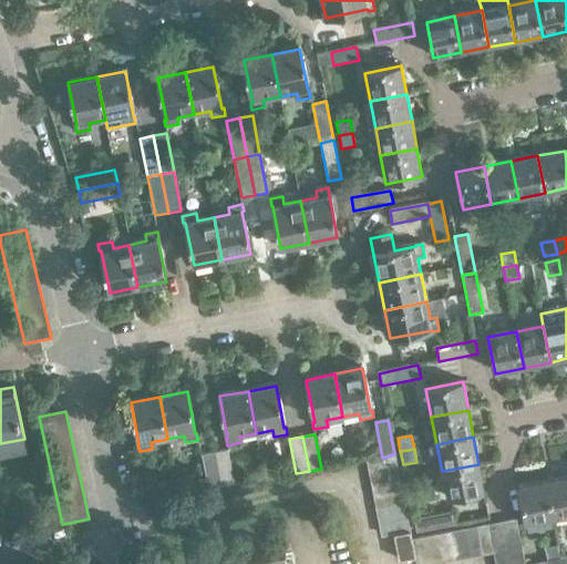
[(215,453),(222,488),(235,485),(228,451),(215,453)]
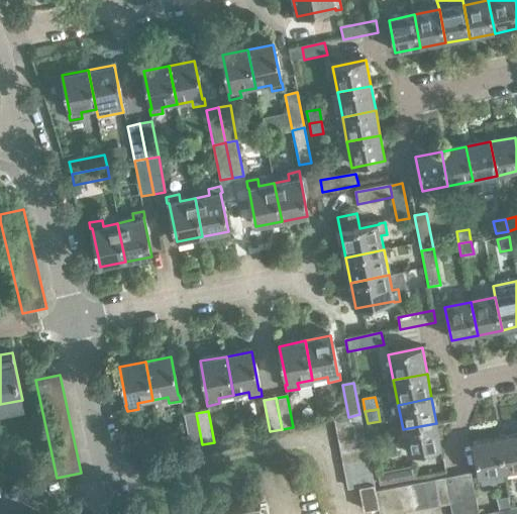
[(191,446),(202,444),(196,413),(185,416),(191,446)]
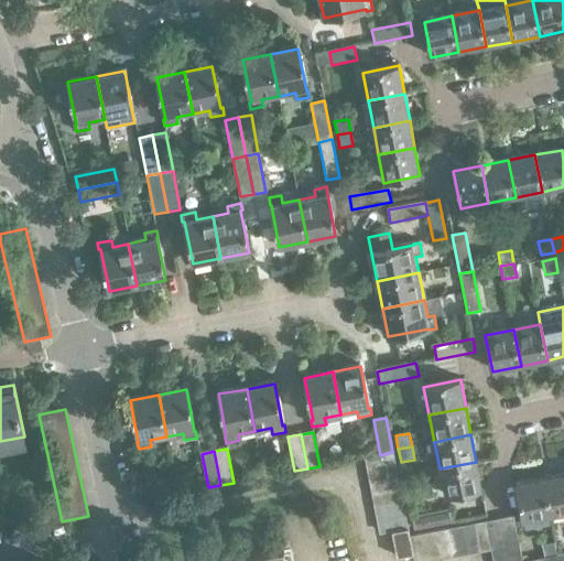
[(369,471),(396,465),(392,452),(380,455),(366,457),(369,471)]
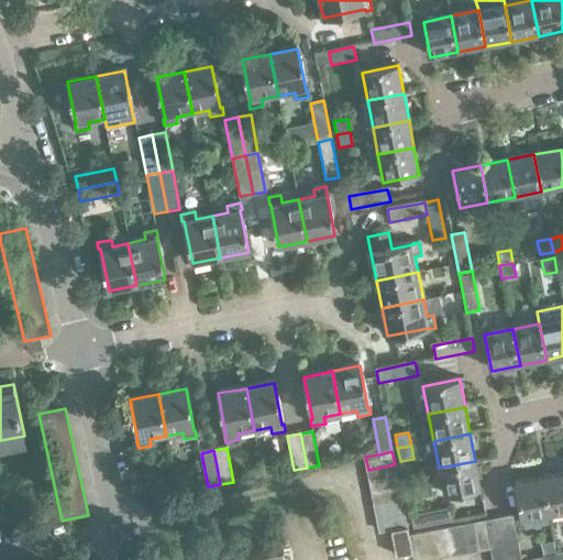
[(481,490),(475,461),(439,468),(443,496),(481,490)]
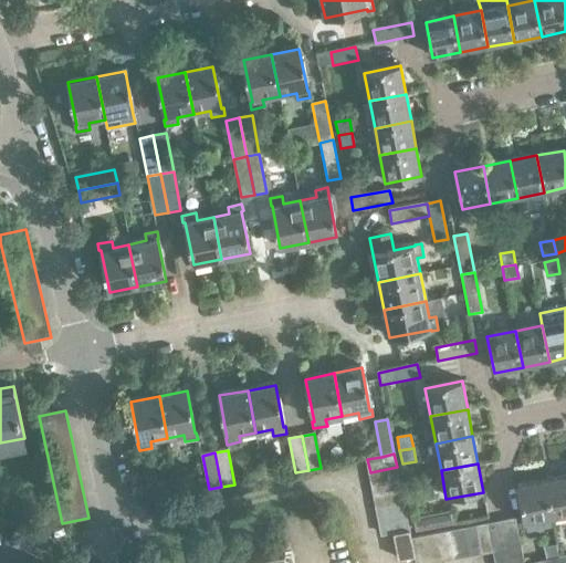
[(373,485),(399,480),(397,467),(370,472),(373,485)]
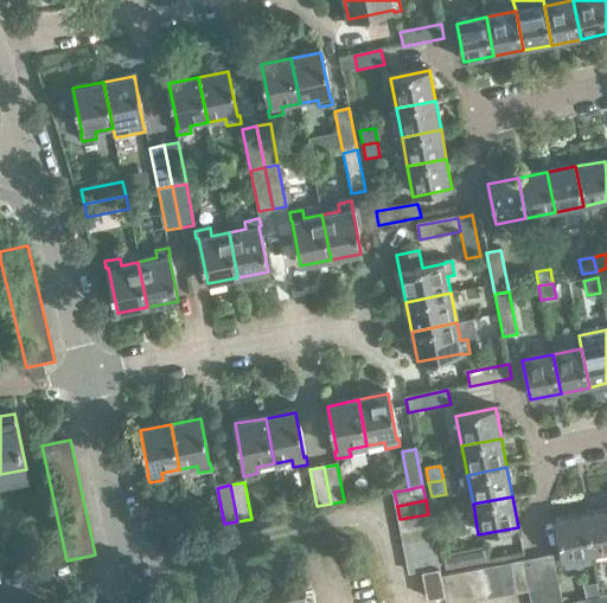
[(606,552),(606,511),(585,515),(593,556),(606,552)]
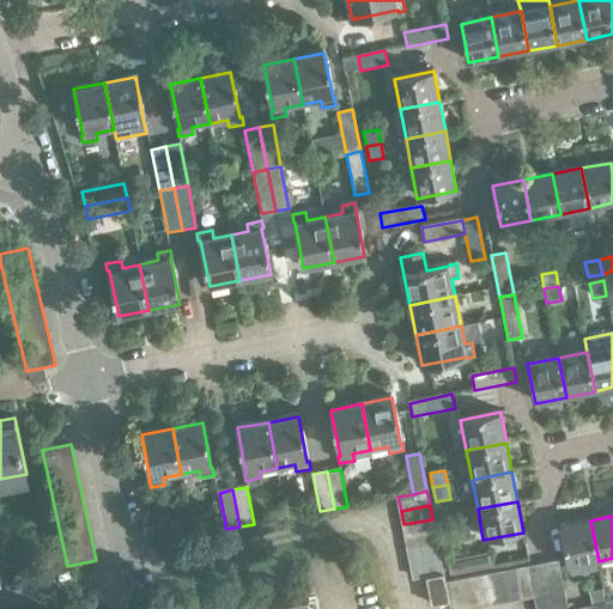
[(407,539),(435,534),(432,519),(404,524),(407,539)]
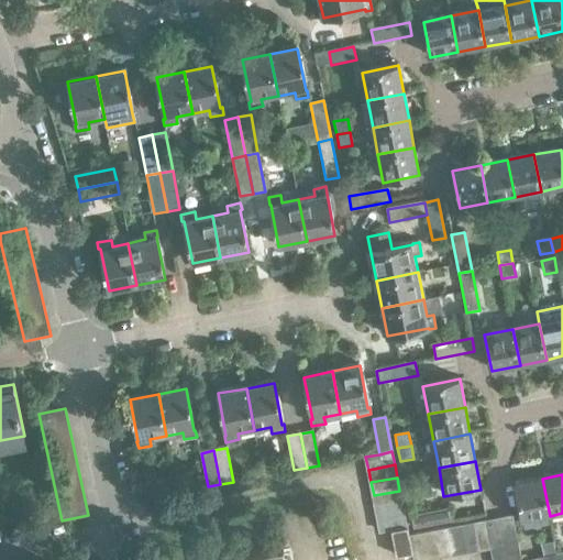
[(550,516),(542,479),(515,485),(521,522),(550,516)]
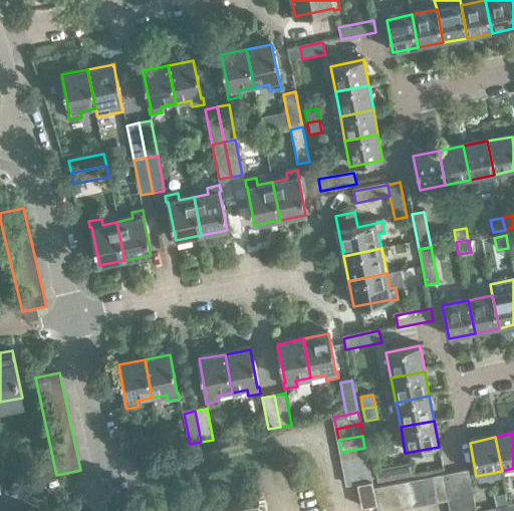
[(127,444),(131,456),(162,450),(159,438),(127,444)]
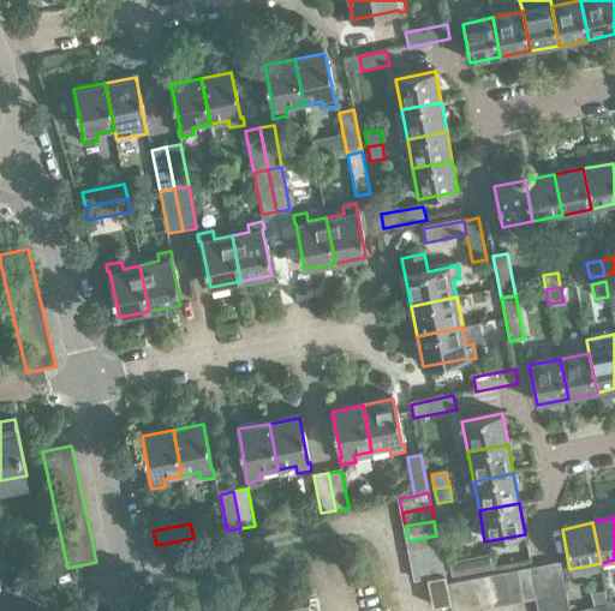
[(411,555),(440,549),(436,535),(408,540),(411,555)]
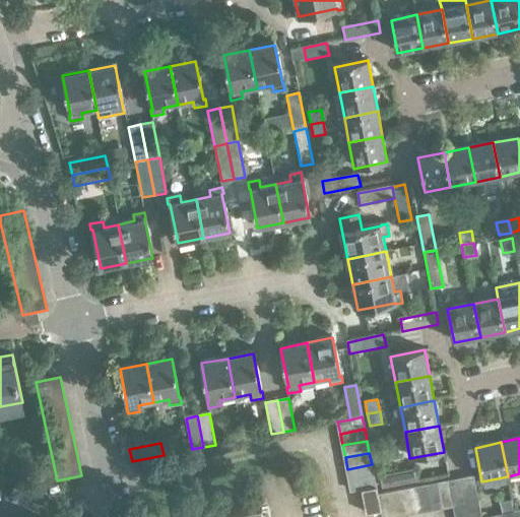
[(349,480),(374,476),(372,464),(347,469),(349,480)]
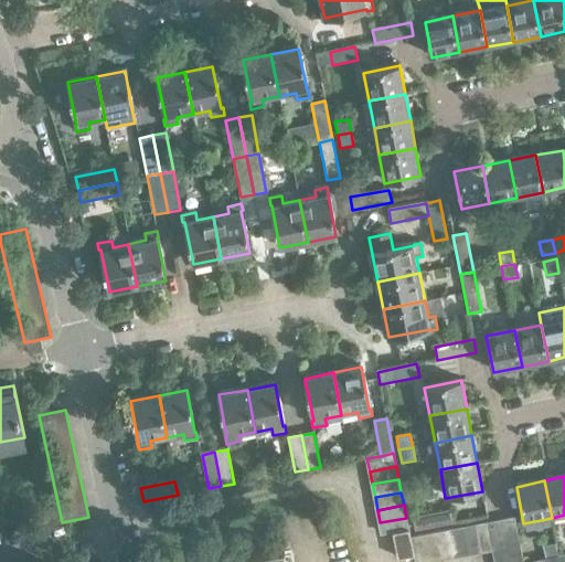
[(415,531),(455,525),(451,511),(413,519),(415,531)]
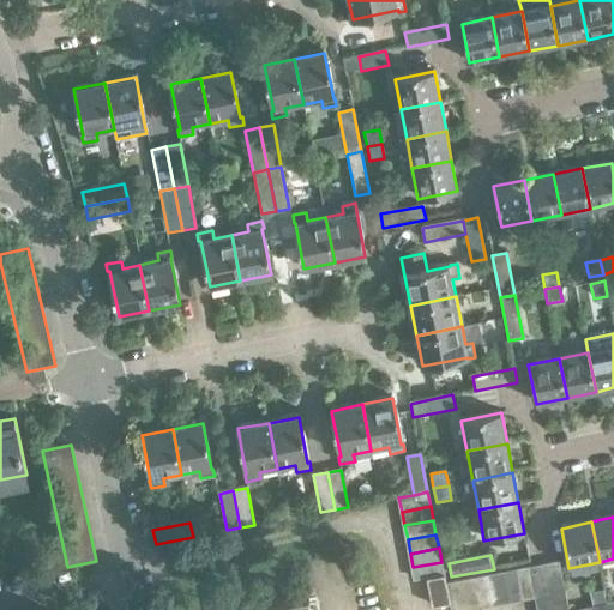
[(546,563),(552,593),(565,591),(559,561),(546,563)]
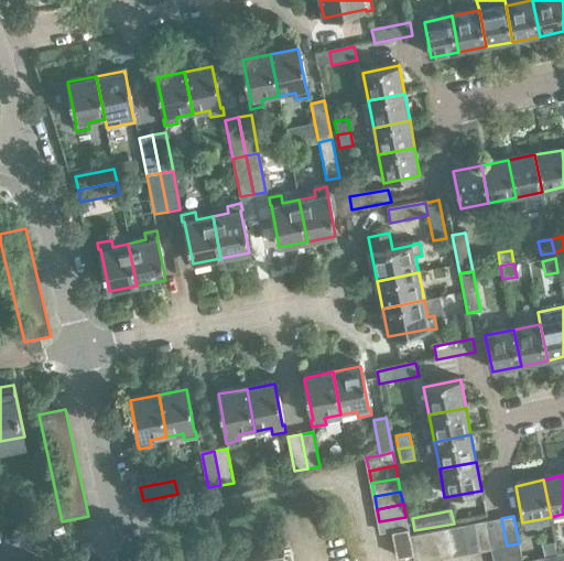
[(405,517),(379,521),(382,535),(392,532),(408,529),(405,517)]
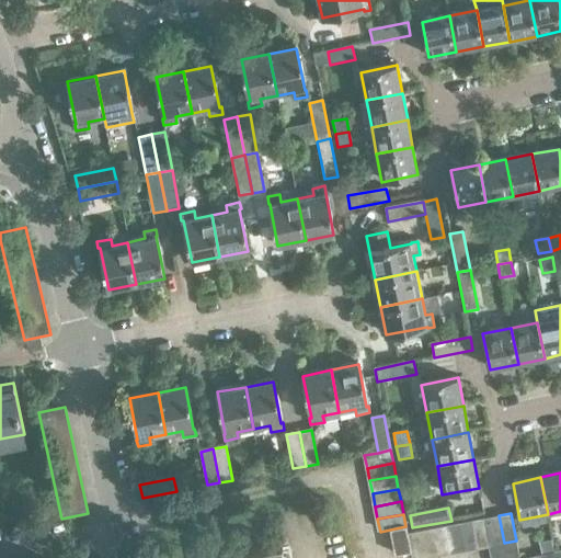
[(490,546),(504,543),(499,515),(484,519),(490,546)]
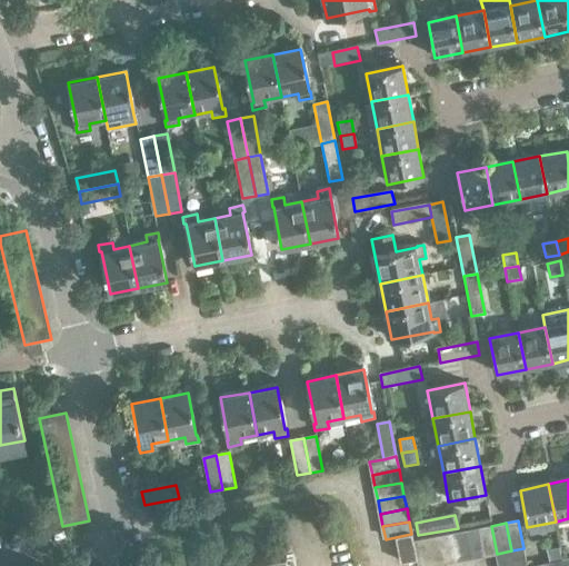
[(485,556),(497,554),(491,526),(479,528),(485,556)]
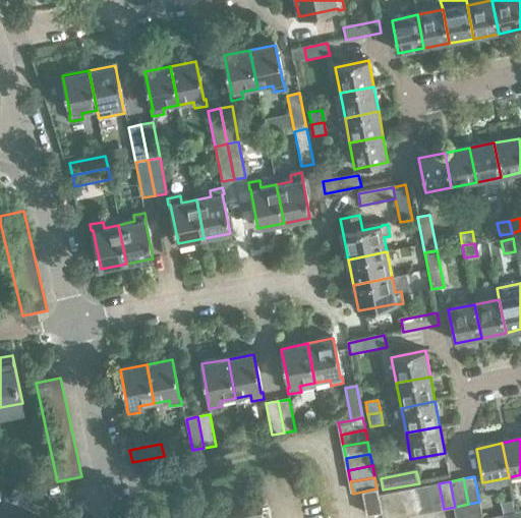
[(431,511),(444,509),(439,483),(426,486),(431,511)]
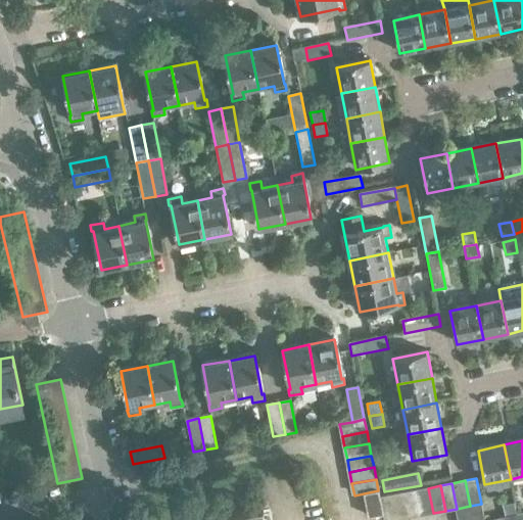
[(421,516),(433,513),(428,488),(417,490),(421,516)]
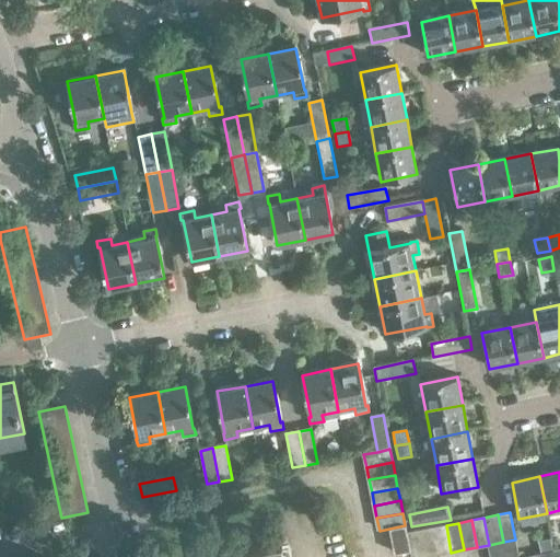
[(405,525),(389,529),(394,555),(410,552),(407,534),(405,525)]
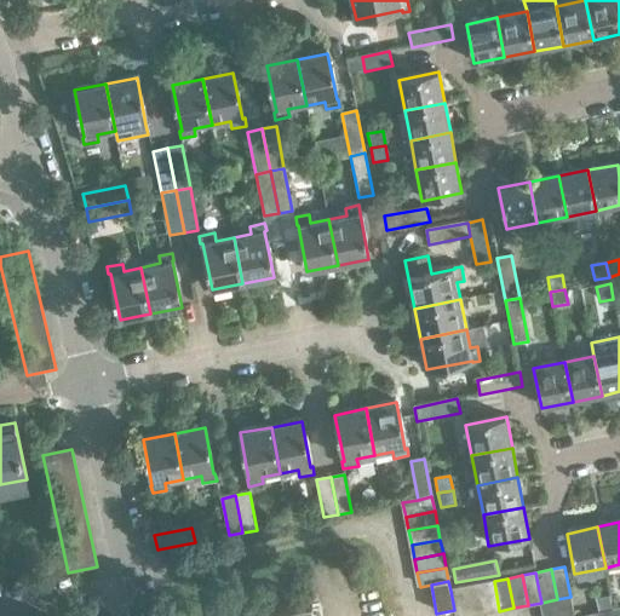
[(484,614),(499,611),(494,581),(480,585),(484,614)]
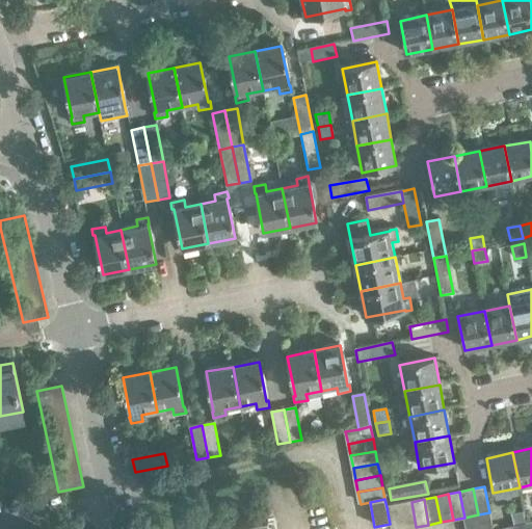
[(409,528),(416,527),(411,502),(399,504),(403,528),(409,528)]
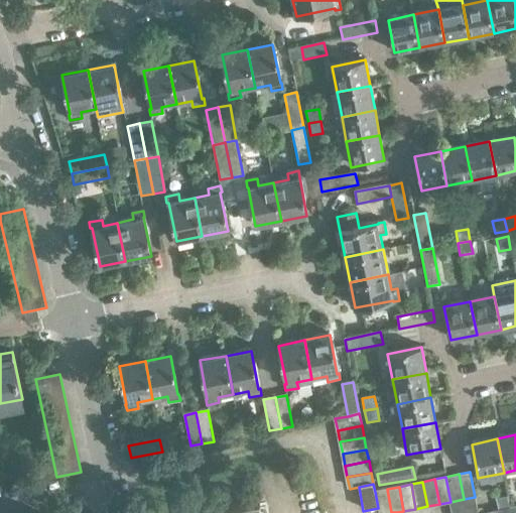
[(391,512),(387,489),(375,492),(378,508),(379,512),(391,512)]
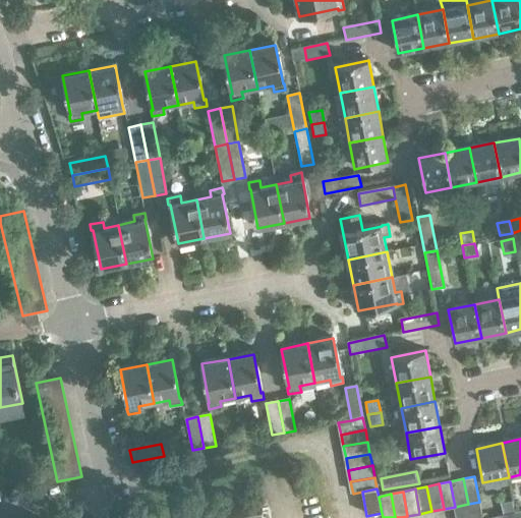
[(464,517),(481,514),(479,502),(468,504),(455,507),(458,517),(464,517)]
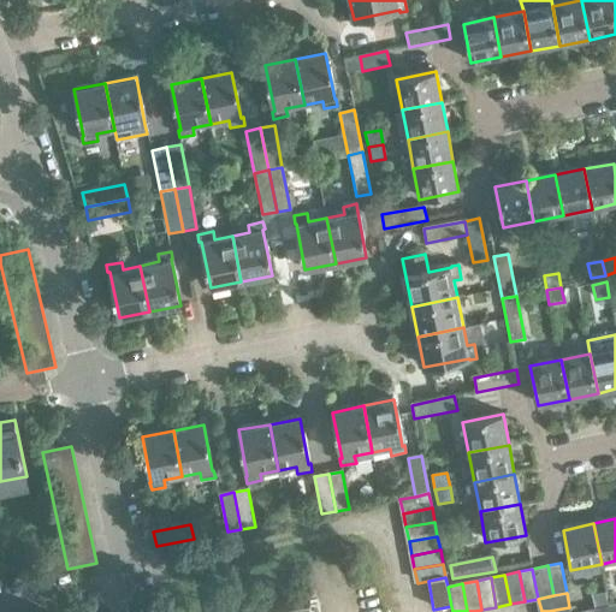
[(312,611),(309,598),(243,611),(312,611)]
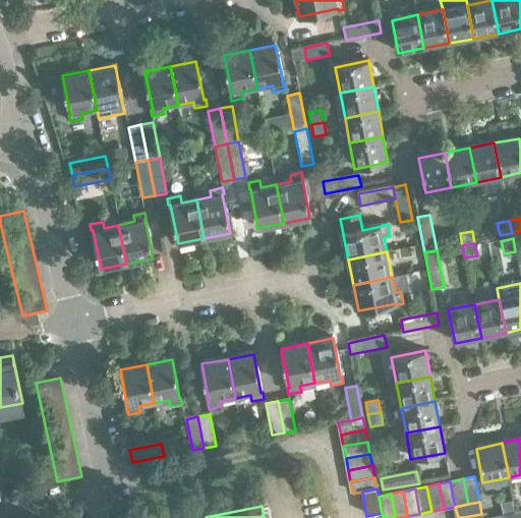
[(515,513),(514,506),(502,508),(504,515),(515,513)]
